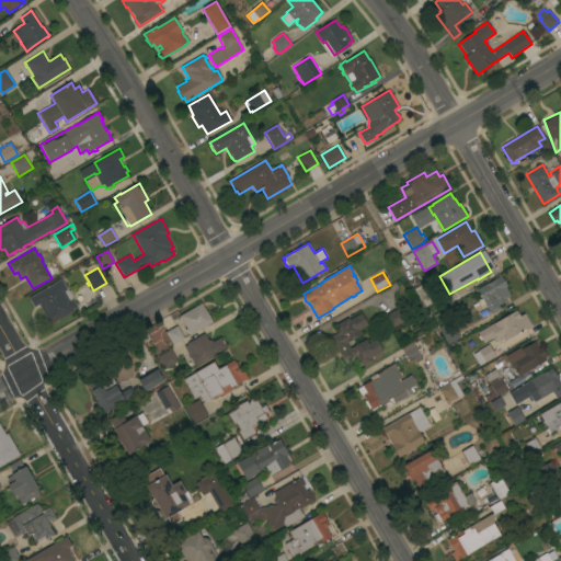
[(477,289),(501,275),(502,278),(504,279),(505,282),(505,284),(506,286),(505,287),(511,296),(506,298),(507,299),(499,305),(501,309),(491,315),(477,289)]
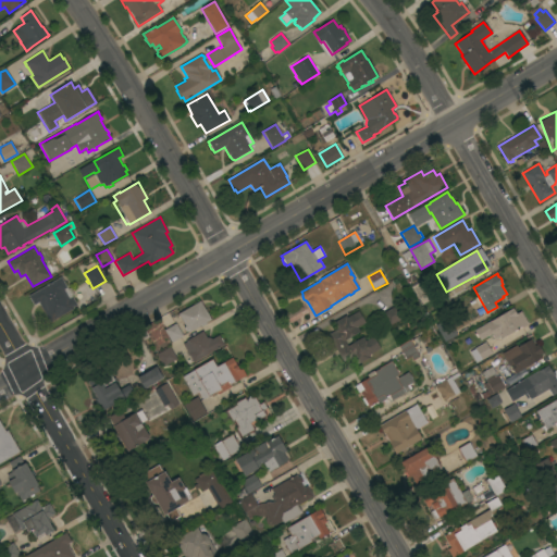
[(60,277),(76,305),(72,307),(73,308),(49,322),(38,302),(34,305),(28,296),(60,277)]
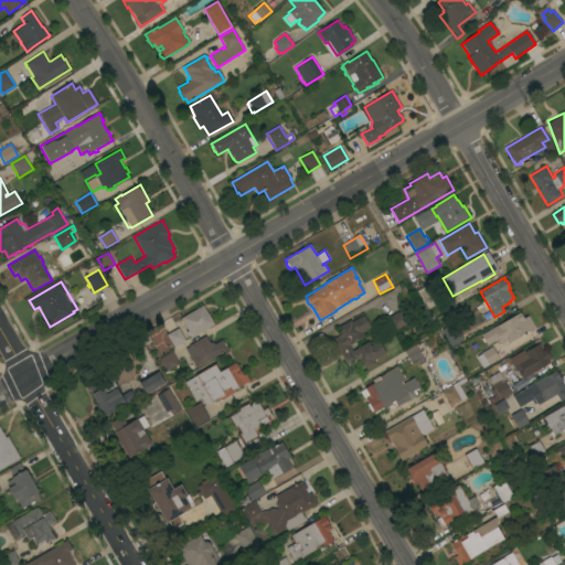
[(203,306),(205,309),(206,309),(208,311),(206,312),(214,324),(212,326),(212,327),(210,328),(209,327),(208,328),(209,330),(206,331),(205,329),(204,329),(205,330),(199,334),(199,333),(196,334),(196,336),(194,337),(194,336),(191,337),(191,336),(189,337),(188,334),(189,334),(187,331),(185,332),(184,330),(185,328),(180,318),(203,306)]
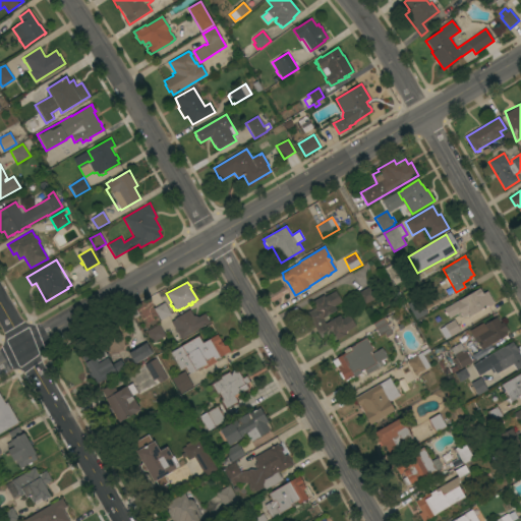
[(357,293),(370,285),(378,297),(363,305),(357,293)]
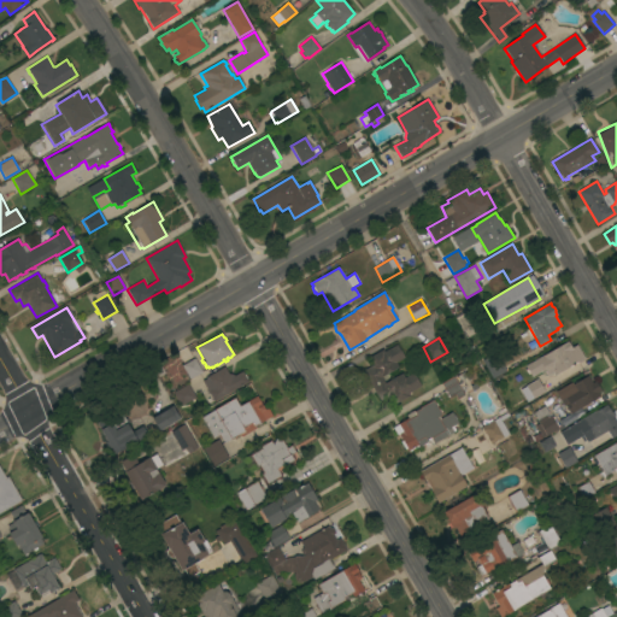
[(535,360),(568,341),(571,348),(576,345),(585,359),(570,368),(570,366),(546,380),(535,360)]
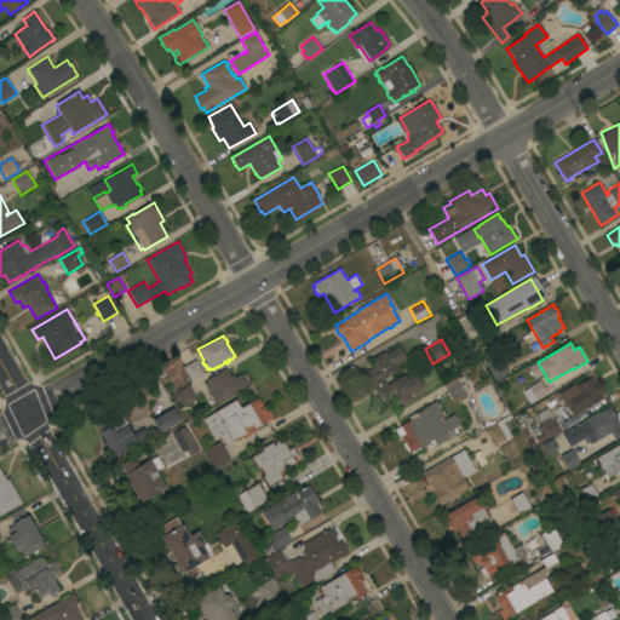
[(411,395),(412,397),(397,406),(392,397),(383,403),(372,385),(371,386),(367,378),(366,374),(365,372),(375,367),(371,359),(385,351),(386,354),(399,346),(406,360),(397,365),(400,369),(383,379),(386,385),(403,374),(407,379),(415,374),(423,388),(411,395)]
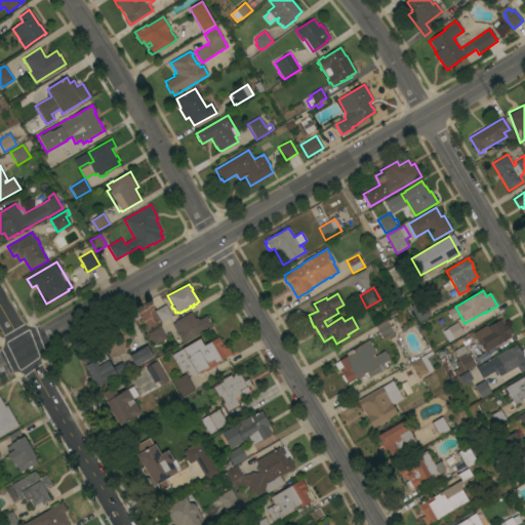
[(410,307),(421,300),(430,315),(418,322),(410,307)]
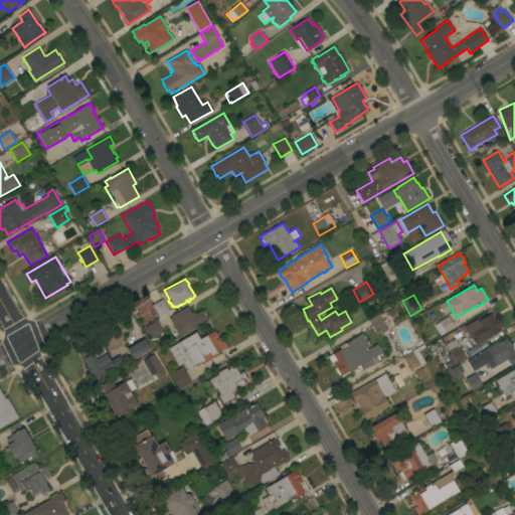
[(169,311),(158,317),(152,305),(162,299),(169,311)]
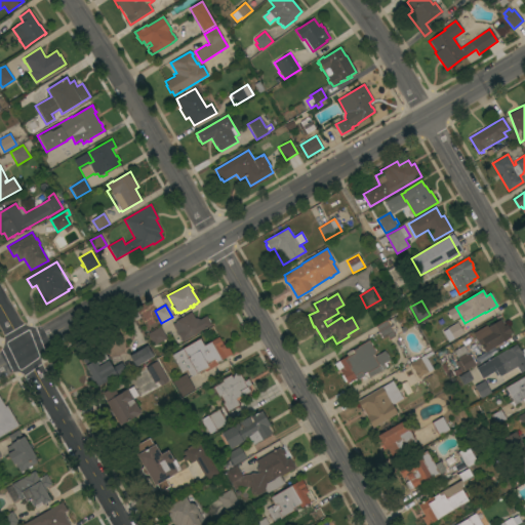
[(175,322),(175,321),(191,312),(195,318),(196,318),(197,318),(198,319),(199,320),(206,316),(211,325),(182,341),(172,324),(175,322)]
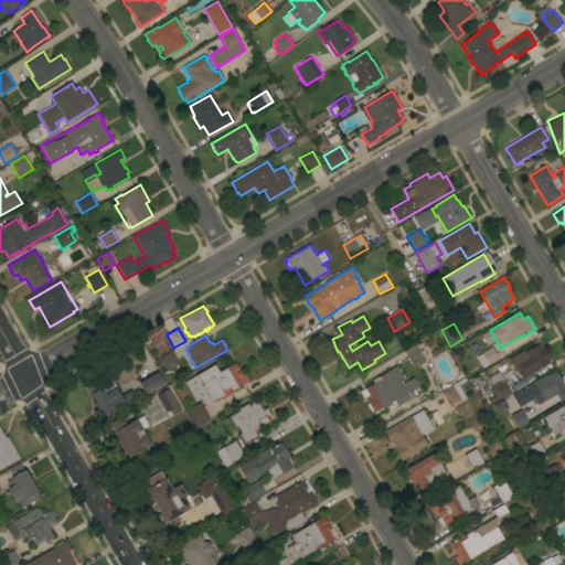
[(418,365),(416,362),(412,364),(404,351),(415,344),(425,362),(418,365)]
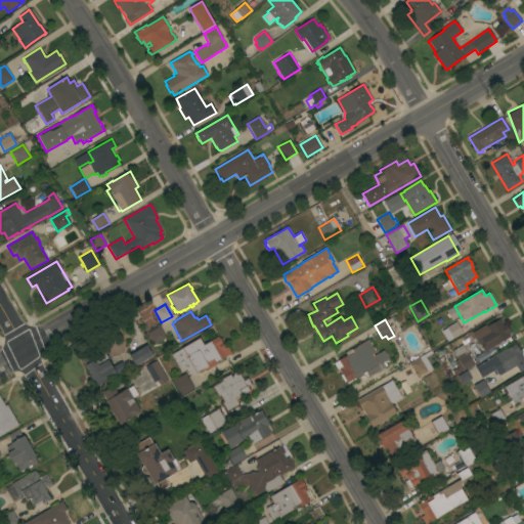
[(486,324),(486,326),(499,319),(503,325),(506,323),(511,332),(508,334),(510,337),(498,343),(499,344),(496,346),(496,344),(484,351),(480,345),(479,345),(472,333),(486,324)]
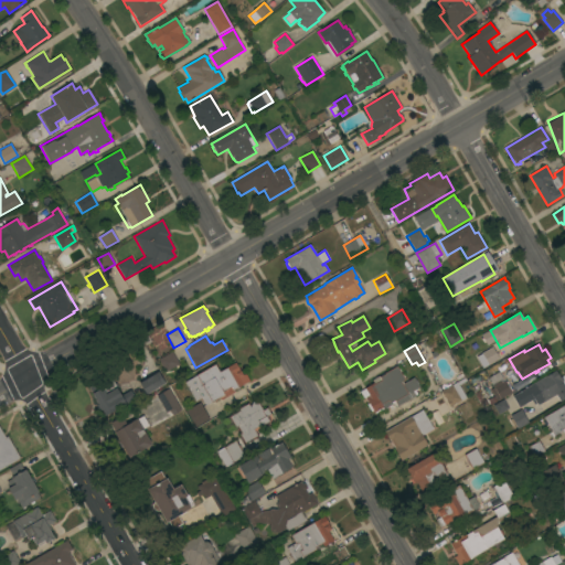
[(499,359),(483,368),(477,356),(481,354),(481,353),(492,347),(499,359)]
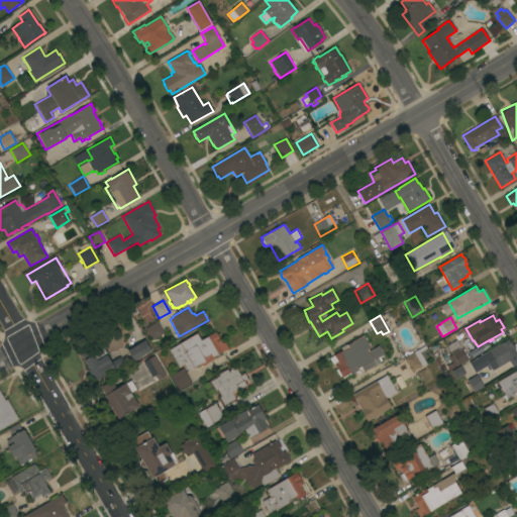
[(158,322),(164,333),(151,340),(145,329),(158,322)]
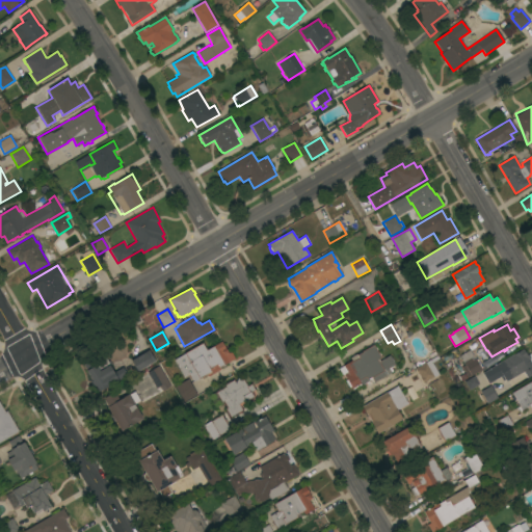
[(174,360),(203,343),(207,350),(221,342),(229,353),(231,352),(235,358),(219,368),(220,369),(212,374),(212,375),(209,376),(206,374),(193,382),(189,374),(184,377),(174,360)]
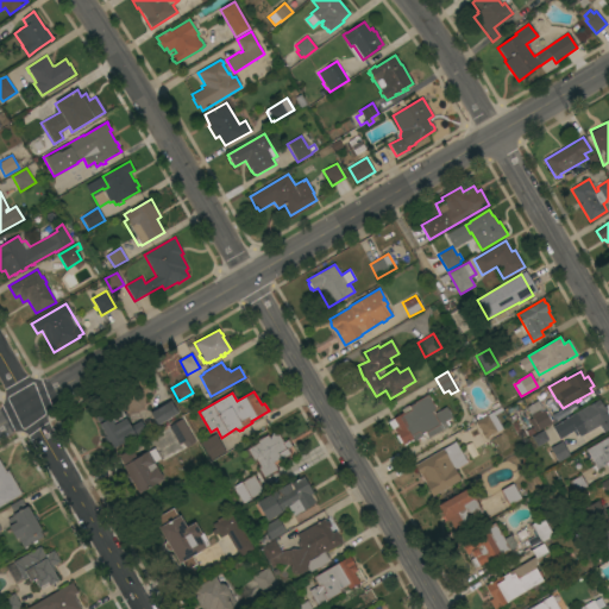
[(429,438),(426,433),(421,435),(422,437),(413,441),(413,440),(405,446),(403,445),(402,443),(400,444),(395,435),(397,434),(394,428),(391,429),(388,421),(402,413),(401,409),(408,406),(409,407),(414,403),(414,402),(427,395),(429,397),(431,397),(432,400),(431,401),(433,405),(434,403),(437,407),(434,408),(435,409),(432,412),(433,414),(446,407),(447,410),(449,409),(451,414),(450,414),(452,418),(450,419),(450,420),(447,421),(446,421),(445,421),(449,427),(429,438)]
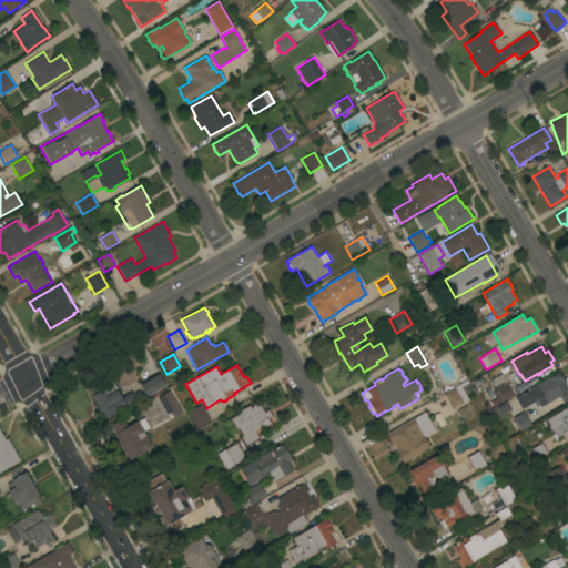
[(166,385),(146,397),(139,385),(160,373),(166,385)]
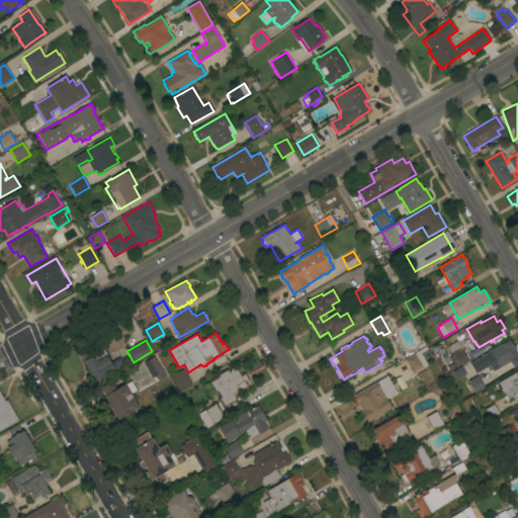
[(493,371),(492,369),(489,370),(487,366),(476,373),(469,363),(509,340),(513,346),(514,345),(516,349),(514,350),(514,351),(515,351),(517,355),(517,356),(517,357),(517,365),(513,368),(510,361),(498,368),(493,371)]
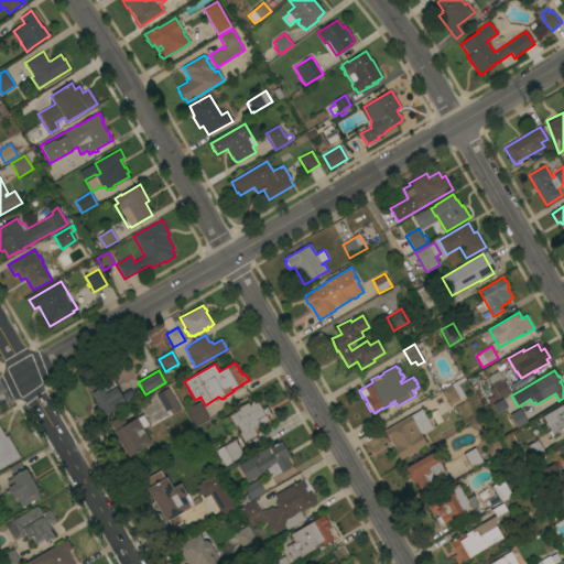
[(496,400),(489,389),(492,387),(487,377),(498,371),(502,378),(500,379),(501,381),(503,380),(505,381),(506,381),(511,390),(510,391),(511,392),(496,400)]
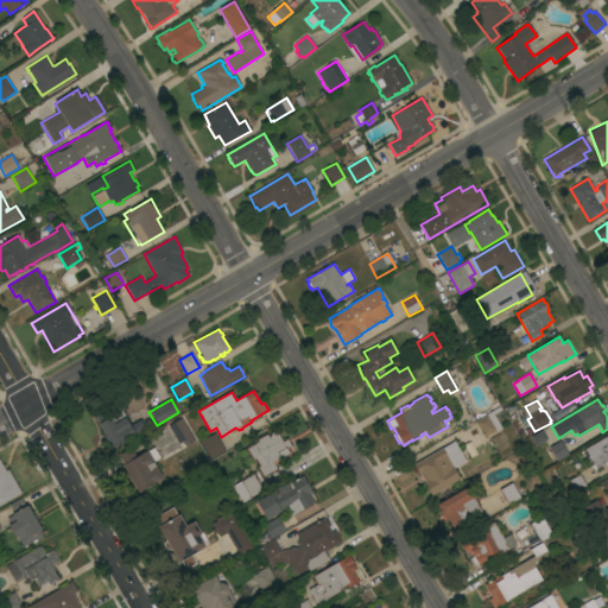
[(140,419),(146,429),(113,448),(109,441),(108,441),(99,425),(100,425),(95,417),(118,403),(126,417),(125,417),(130,425),(140,419)]
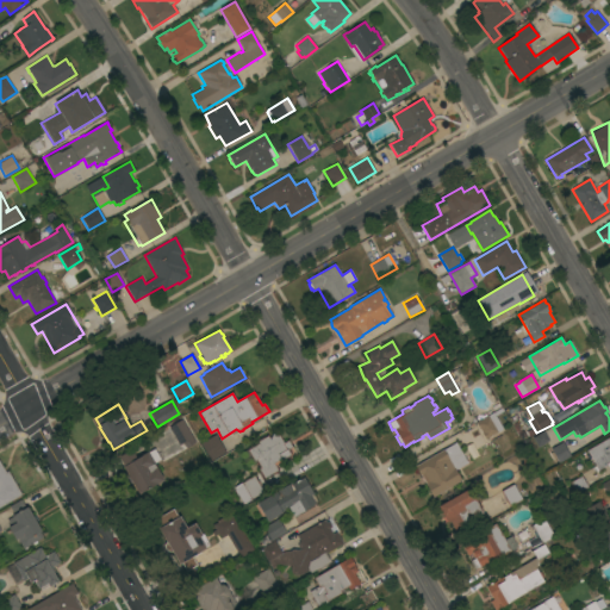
[(503,429),(486,439),(483,434),(481,435),(479,430),(480,429),(479,428),(480,428),(477,423),(493,412),(503,429)]
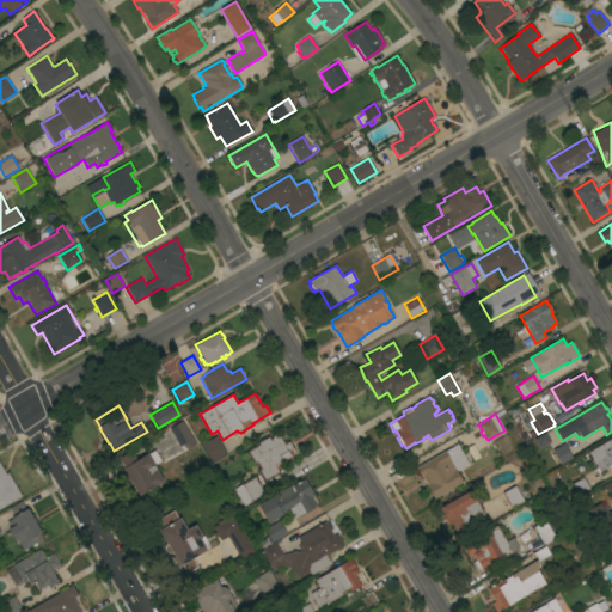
[(170,429),(183,421),(196,445),(187,450),(184,445),(179,447),(170,429)]
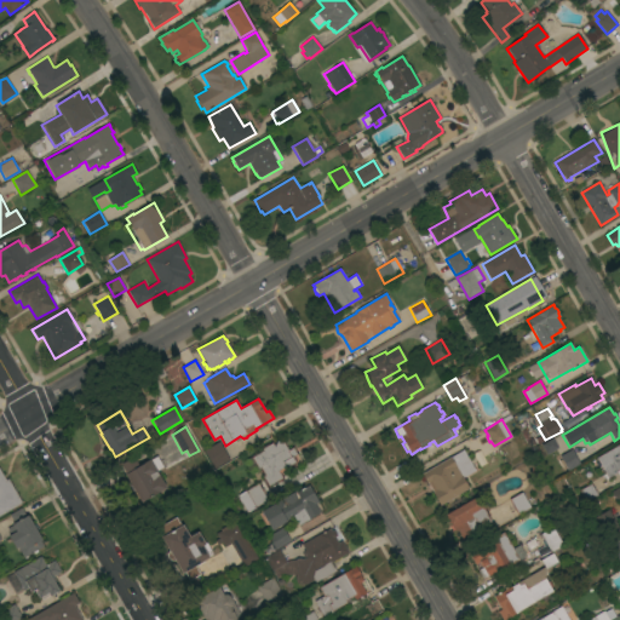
[(263,451),(262,449),(273,443),(274,446),(276,443),(276,442),(279,441),(280,442),(282,440),(288,451),(293,448),(297,454),(294,457),(297,460),(296,461),(296,463),(294,464),(294,465),(290,469),(288,468),(279,472),(282,478),(267,488),(262,480),(264,478),(263,477),(265,476),(264,474),(263,475),(259,470),(260,469),(260,468),(259,469),(252,458),(263,451)]
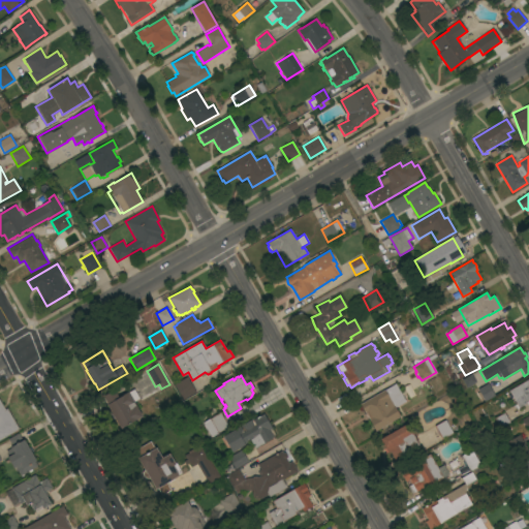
[(195,392),(182,400),(174,384),(187,377),(195,392)]
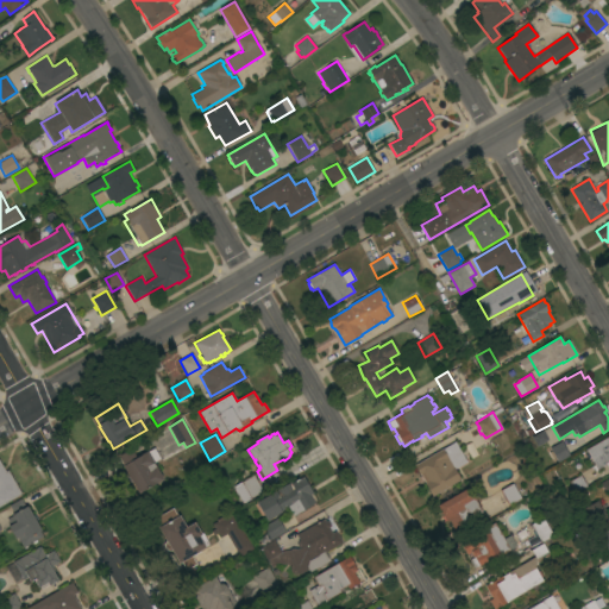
[(608,435),(608,465),(608,466),(607,465),(596,471),(592,466),(595,465),(585,450),(608,435)]
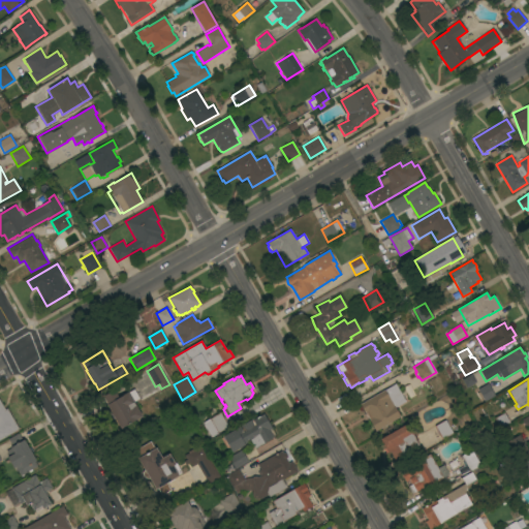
[(488,383),(495,396),(485,402),(483,398),(480,399),(477,393),(479,392),(477,390),(488,383)]
